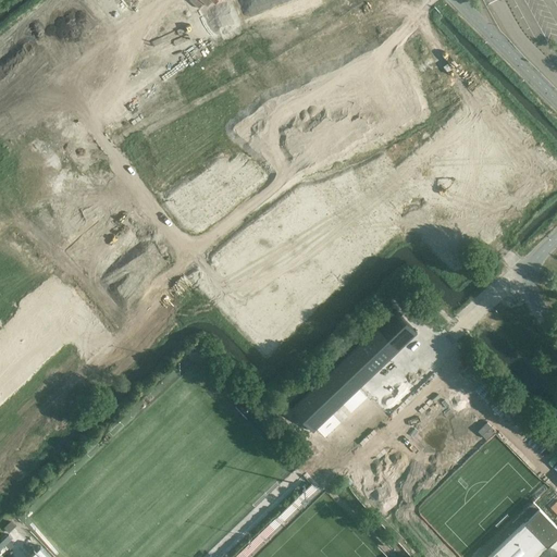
[(240,74),(249,70),(240,52),(232,57),(240,74)]
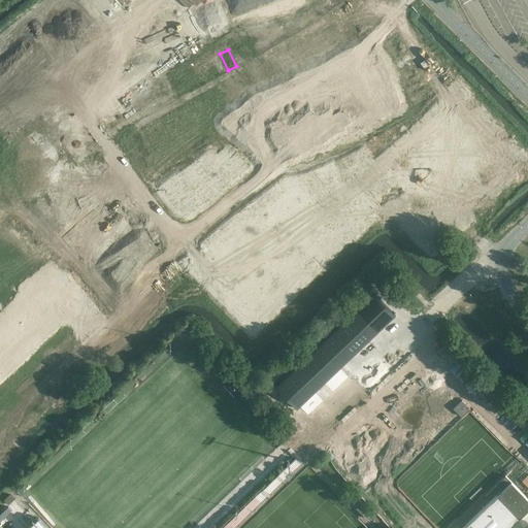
[(89,182),(91,171),(81,169),(78,178),(89,182)]
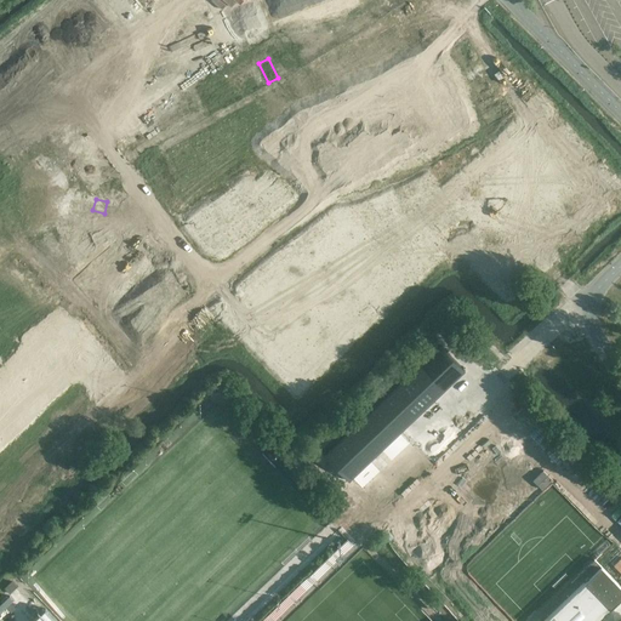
[(55,233),(39,252),(51,263),(67,243),(55,233)]
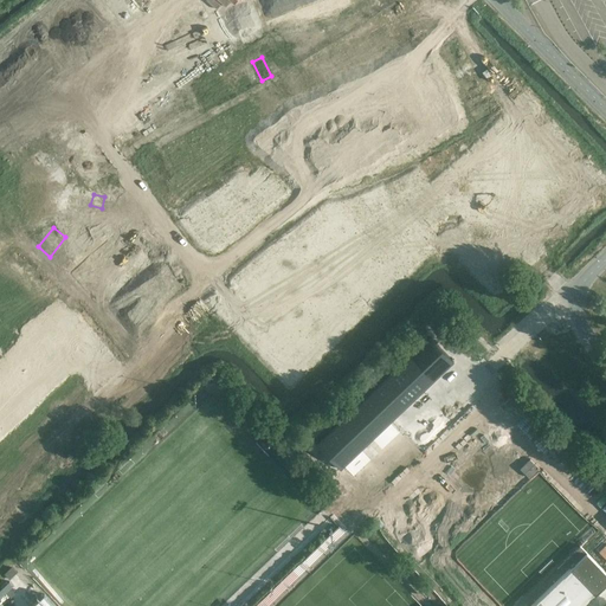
[(0,236),(0,260),(12,250),(0,236)]
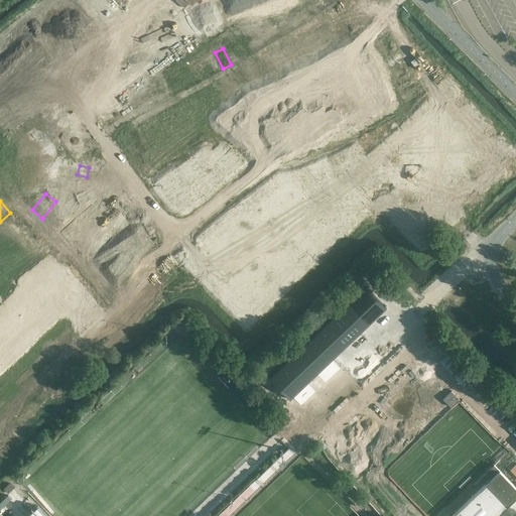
[(366,286),(269,378),(290,400),(386,308),(366,286)]
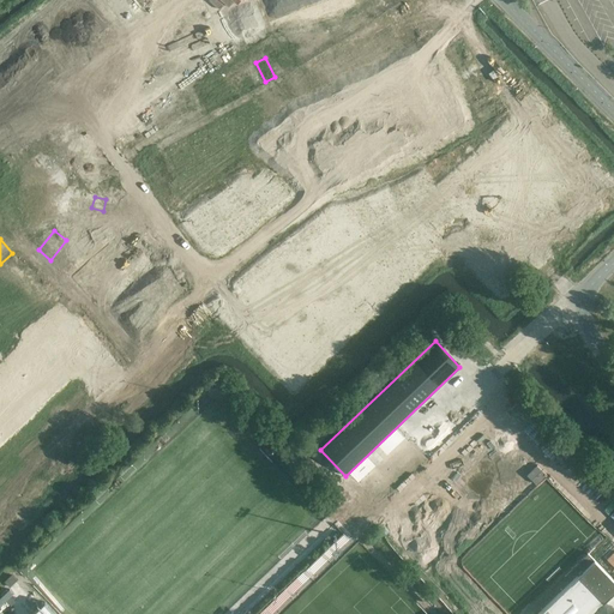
[(537,613),(590,613),(603,602),(613,591),(613,581),(594,560),(590,555),(588,553),(571,569),(573,571),(578,576),(537,613)]
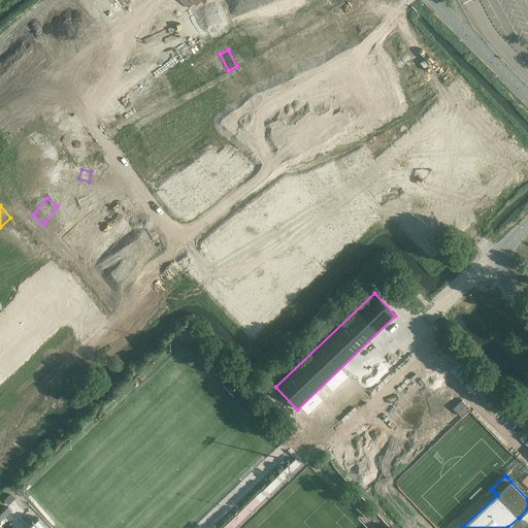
[(9,494),(4,500),(8,504),(14,498),(9,494)]
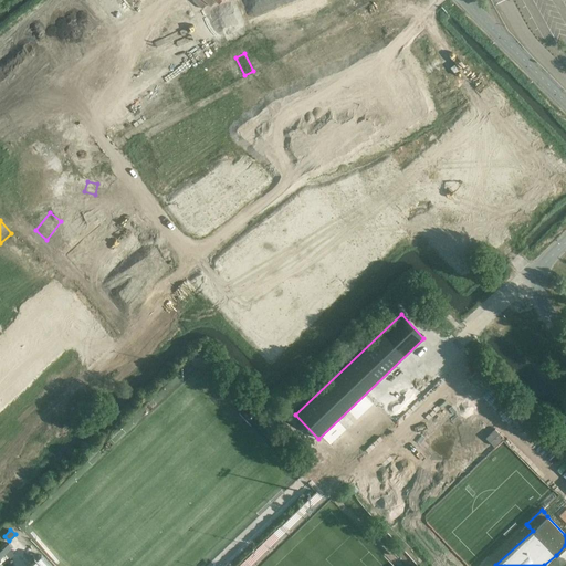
[(53,565),(42,554),(30,565),(53,565)]
